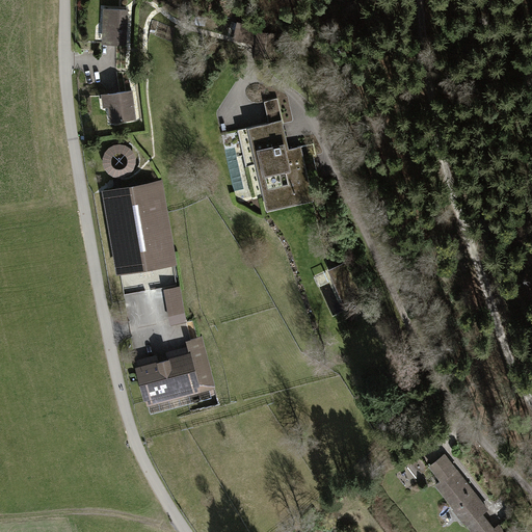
[(127,10),(104,9),(104,29),(107,29),(106,43),(126,44),(126,29),(124,29),(125,25),(126,25),(127,10)]
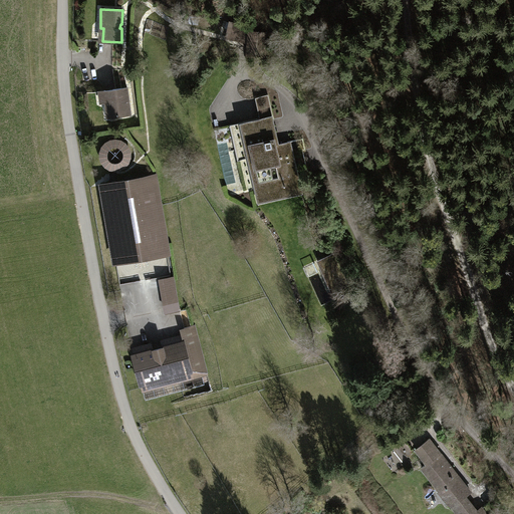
[(251,28),(229,22),(226,36),(247,42),(251,28)]
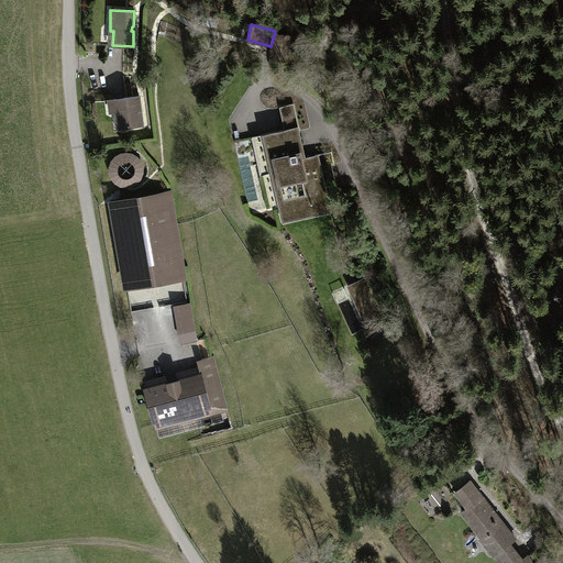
[(139,96),(114,99),(118,129),(143,125),(139,96)]
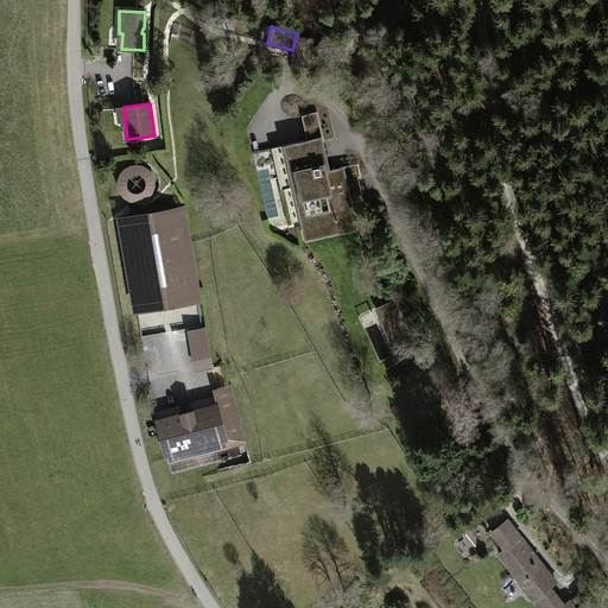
[(320,143),(289,149),(304,221),(317,219),(320,233),(353,226),(343,181),(329,183),(320,143)]
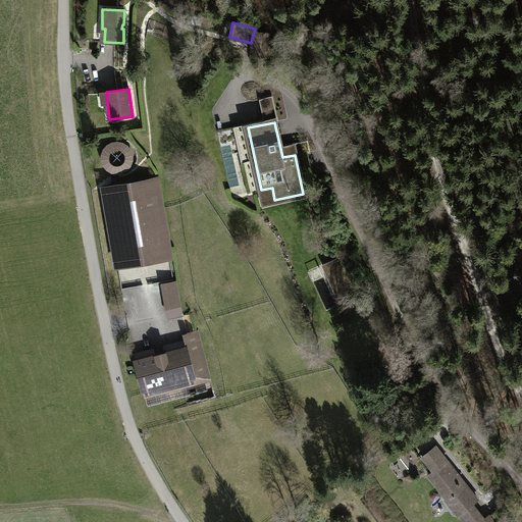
[(133,145),(103,143),(102,173),(132,174),(133,145)]
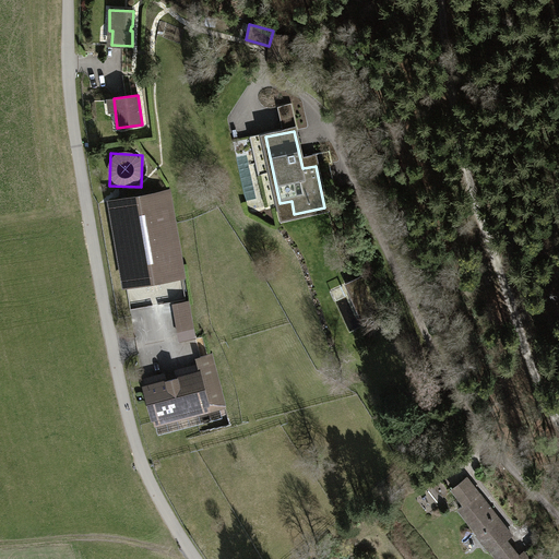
[(167,191),(111,201),(126,282),(181,272),(167,191)]
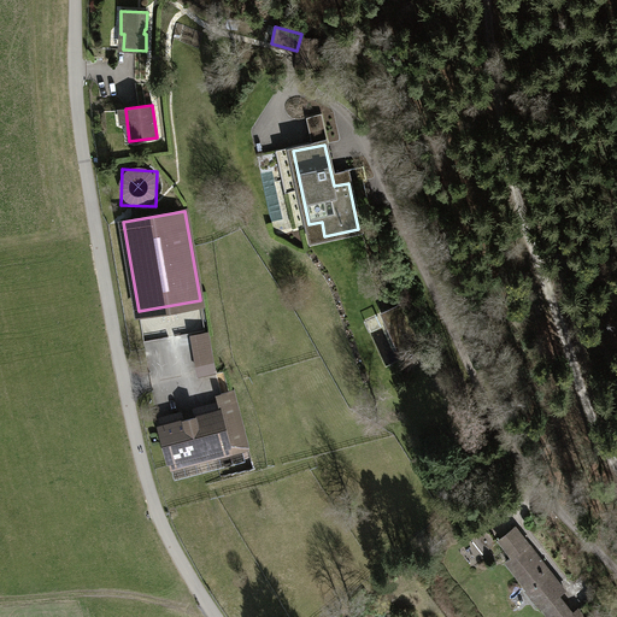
[(413,336),(400,307),(386,313),(399,342),(413,336)]
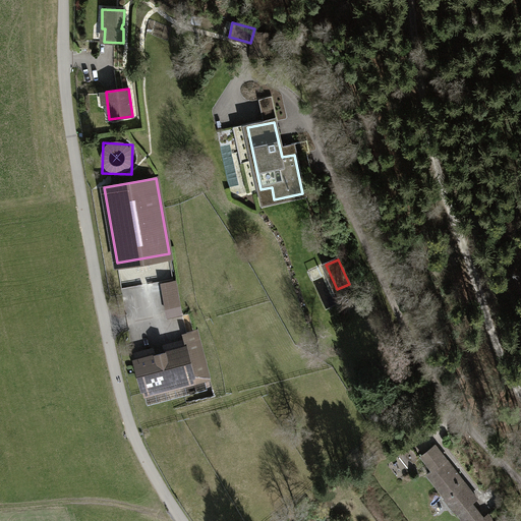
[(176,280),(162,283),(168,316),(182,314),(180,307),(176,280)]
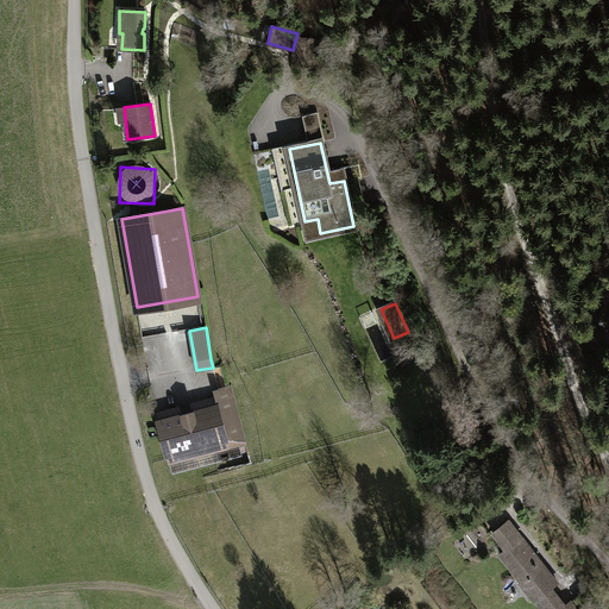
[(223,405),(158,421),(167,454),(244,434),(231,385),(219,389),(223,405)]
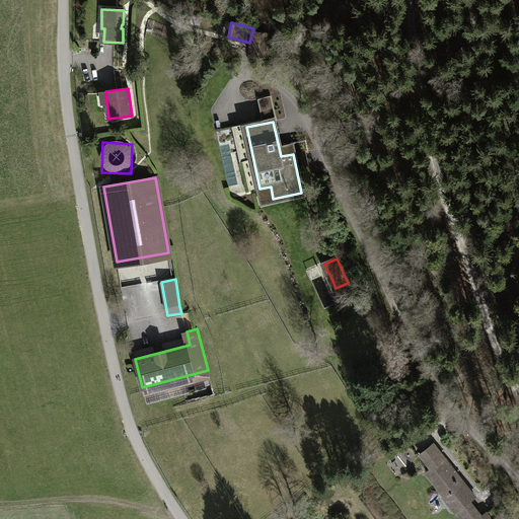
[(423,462),(408,442),(398,449),(399,450),(396,452),(406,465),(413,460),(418,466),(423,462)]
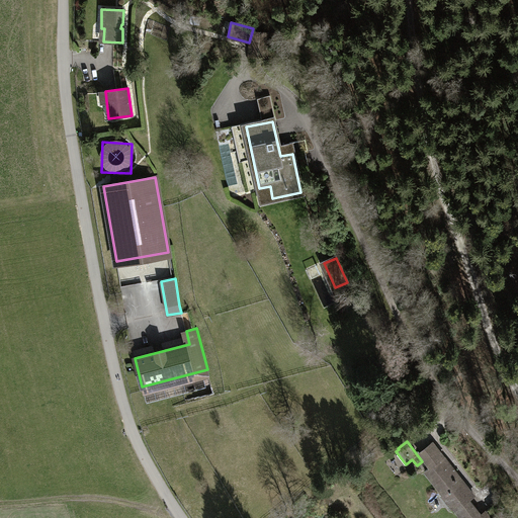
[(432,442),(419,452),(430,467),(425,471),(443,494),(441,496),(450,508),(453,506),(461,517),(490,517),(486,512),(481,515),(468,499),(473,495),(470,492),(467,494),(459,484),(462,481),(432,442)]
